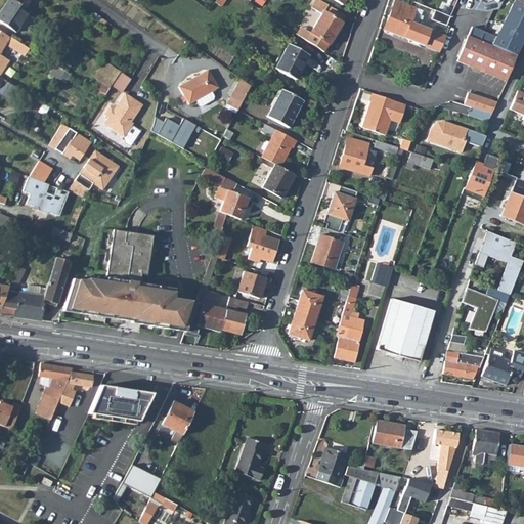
[(30,11),(26,8),(13,0),(7,0),(0,11),(0,20),(15,32),(30,11)]
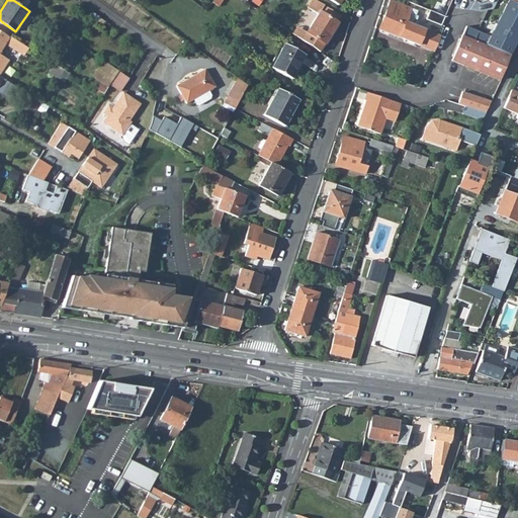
[(342,16),(324,5),(315,0),(312,0),(307,7),(318,14),(306,32),(296,26),(292,33),(319,52),(324,44),(324,45),(342,16)]
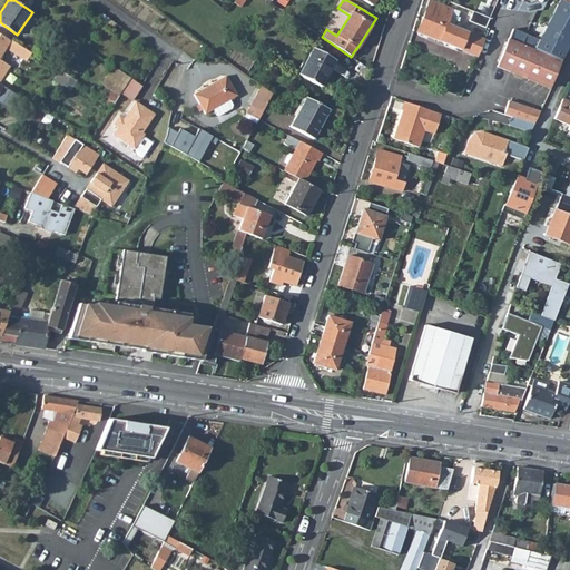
[(453,27),(459,12),(430,0),(416,32),(477,56),(484,39),(453,27)]
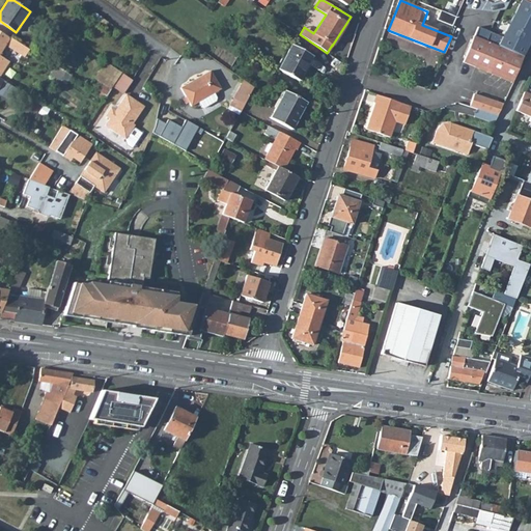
[(522,56),(530,37),(530,4),(522,0),(521,0),(502,37),(477,27),(464,61),(477,67),(488,43),(522,56)]
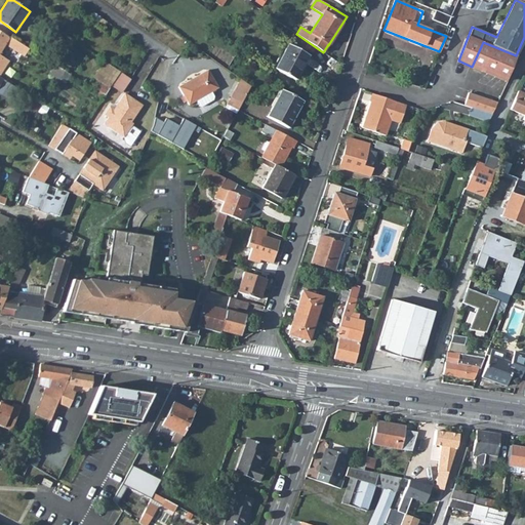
[(446,26),(450,16),(436,10),(432,19),(446,26)]
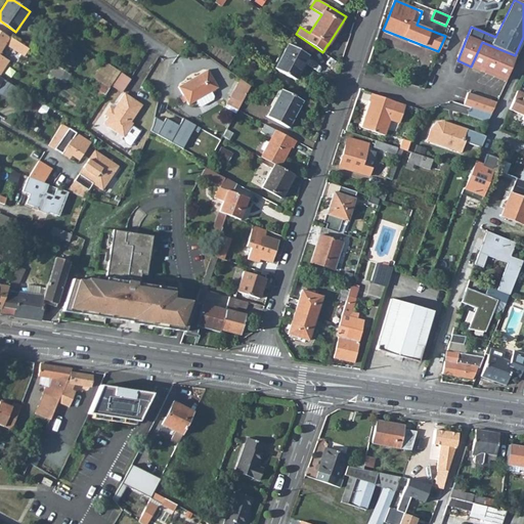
[(114,34),(118,30),(93,12),(89,17),(114,34)]
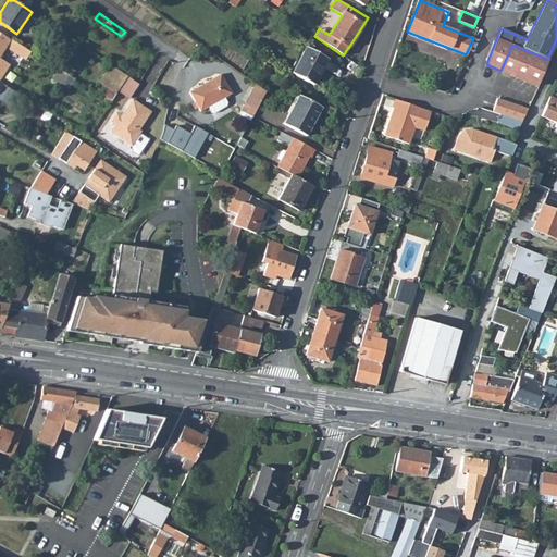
[(10,39),(9,40),(0,34),(0,78),(9,64),(0,58),(0,53),(4,48),(14,53),(12,56),(24,62),(29,51),(23,47),(10,39)]
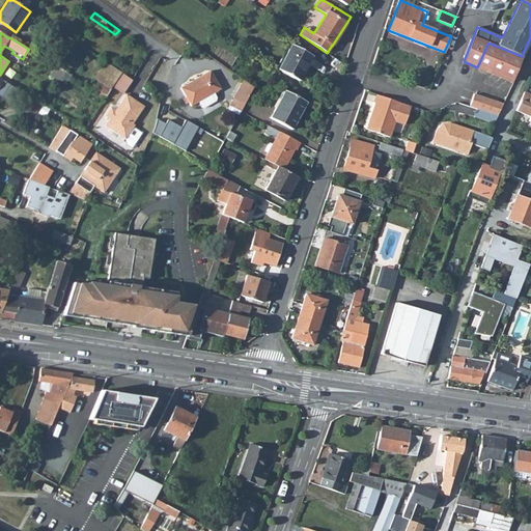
[(488,43),(477,67),(511,82),(522,56),(488,43)]
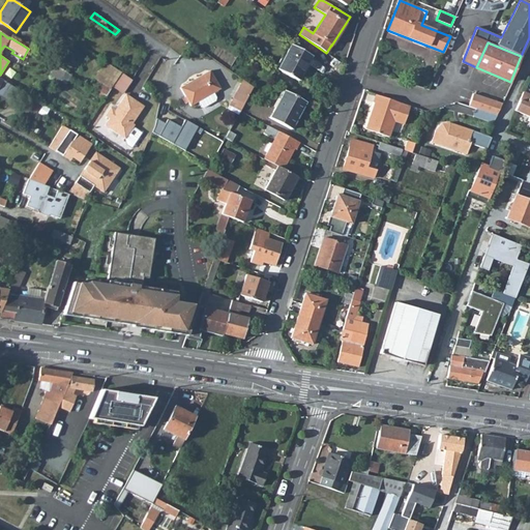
[(298,81),(311,56),(291,45),(277,69),(298,81)]
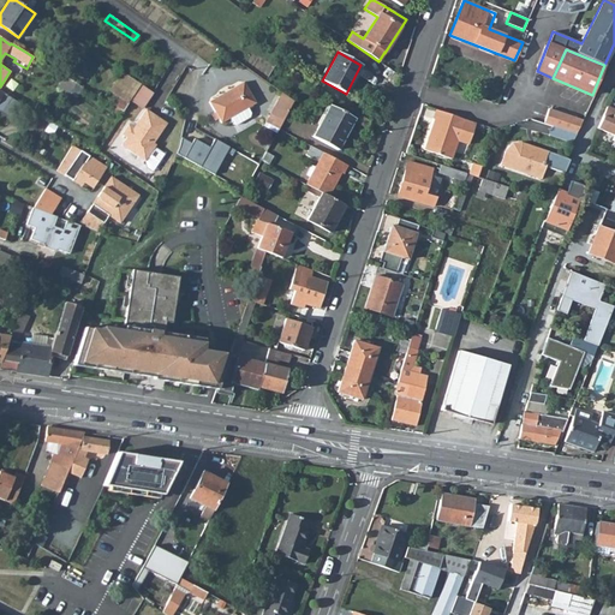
[(130,101),(139,84),(123,72),(109,90),(115,95),(127,103),(130,101)]
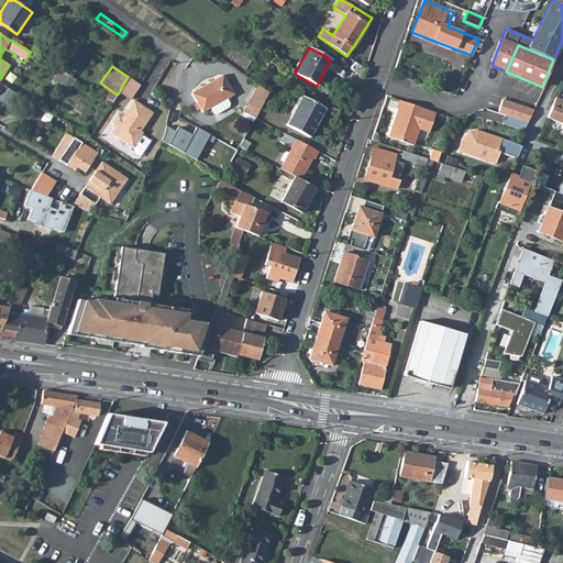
[(68,77),(68,76),(58,70),(53,79),(63,86),(63,85),(68,77)]
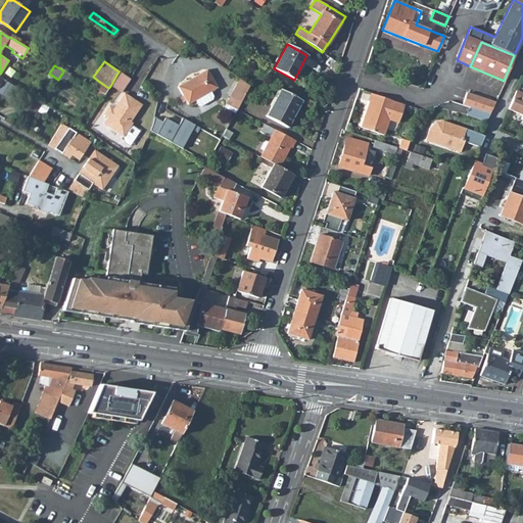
[(210,91),(217,88),(206,69),(178,87),(188,105),(195,100),(198,105),(201,106),(212,99),(214,96),(210,91)]
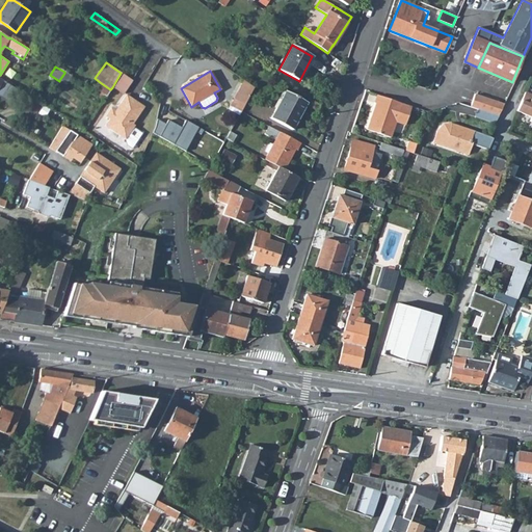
[(65,84),(70,77),(64,73),(59,80),(65,84)]
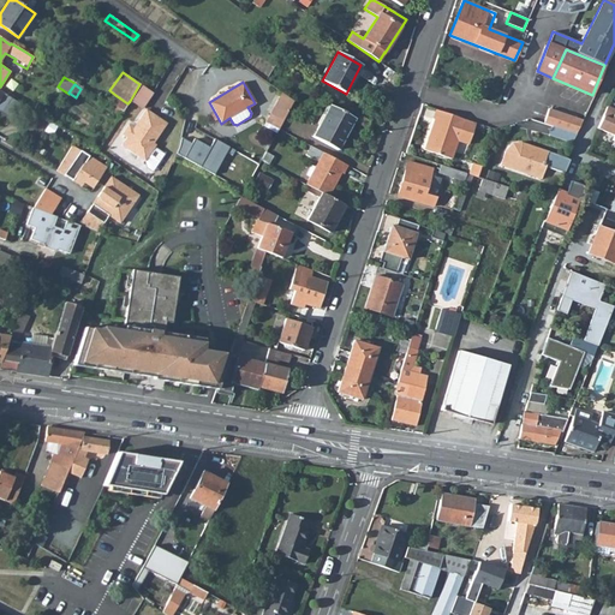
[(130,101),(142,108),(153,93),(139,84),(130,101)]
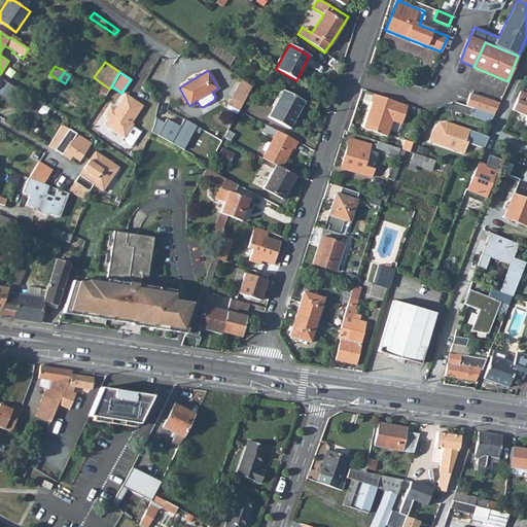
[(0,94),(10,100),(16,89),(0,78),(0,94)]
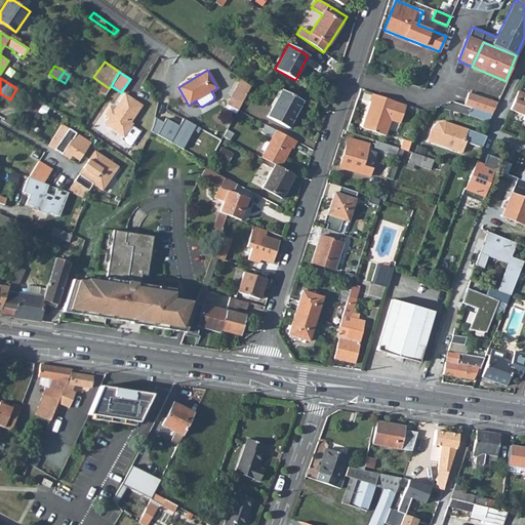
[(238,111),(250,86),(240,79),(227,105),(238,111)]
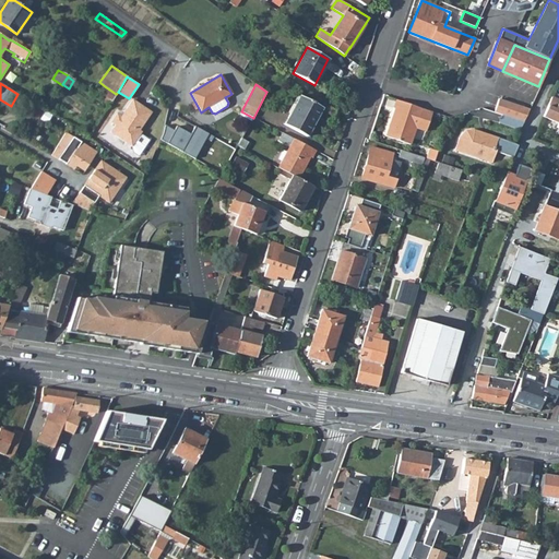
[(116,95),(116,94),(105,86),(100,93),(106,96),(111,100),(116,95)]
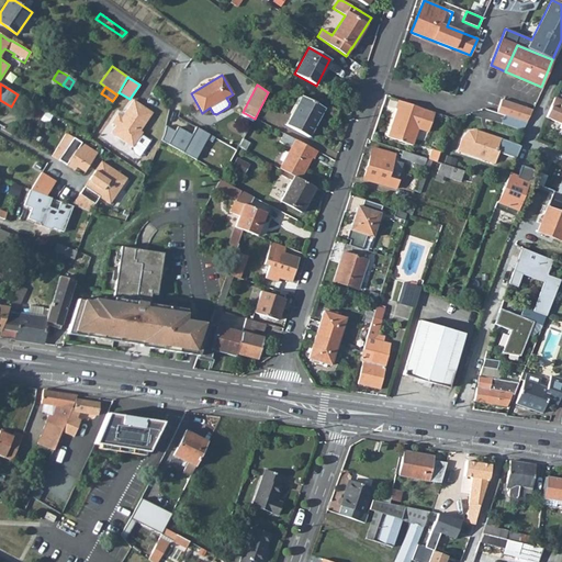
[(23,110),(27,101),(20,96),(14,104),(23,110)]
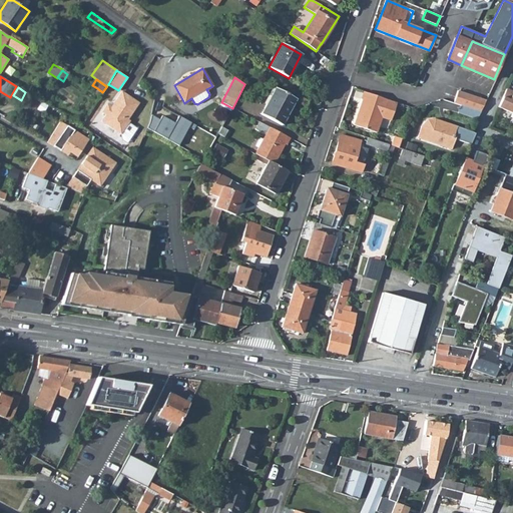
[(282,125),(296,98),(275,88),(261,114),(282,125)]
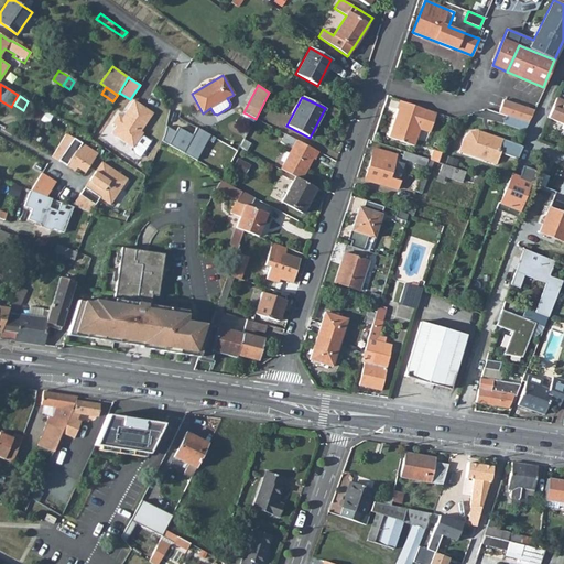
[(563,106),(563,102),(563,100),(556,97),(548,118),(563,125),(562,128),(563,129),(563,106)]
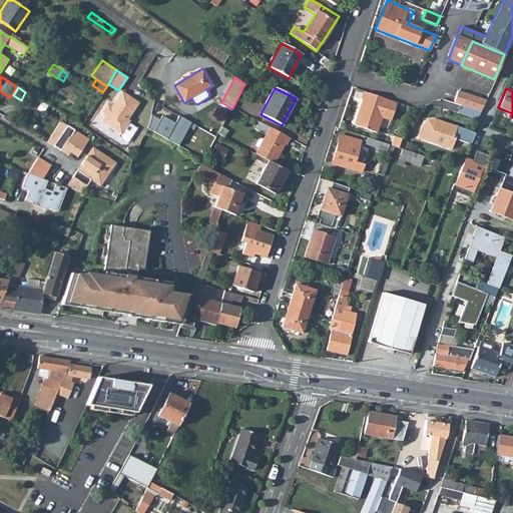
[(487,98),(458,90),(454,102),(461,104),(481,109),(487,98)]
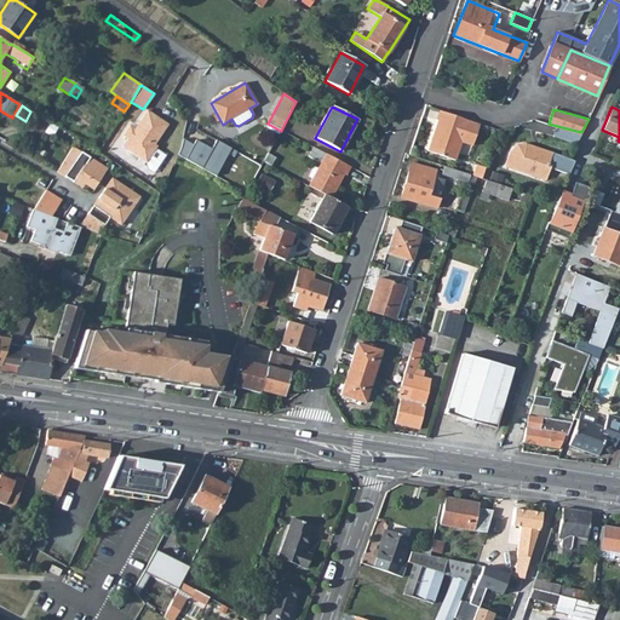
[(167,125),(147,110),(135,128),(130,126),(122,136),(127,139),(122,147),(145,162),(155,148),(156,147),(154,144),(167,125)]
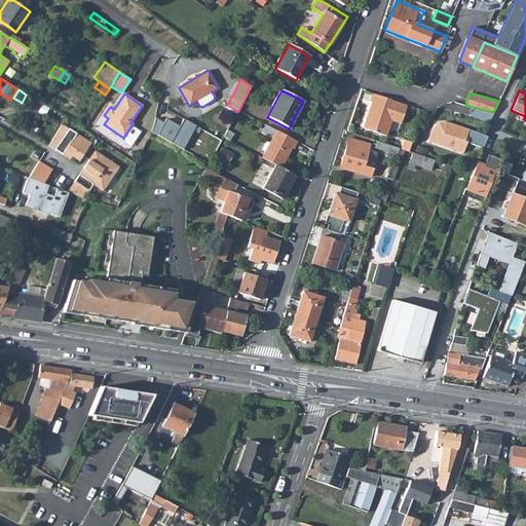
[(401,123),(407,105),(372,94),(370,102),(371,102),(363,128),(385,136),(390,120),(401,123)]
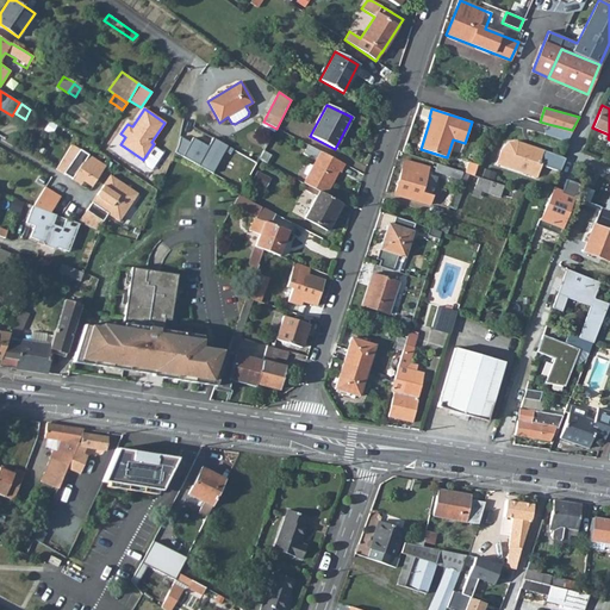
[(572,130),(548,124),(546,132),(568,138),(572,130)]
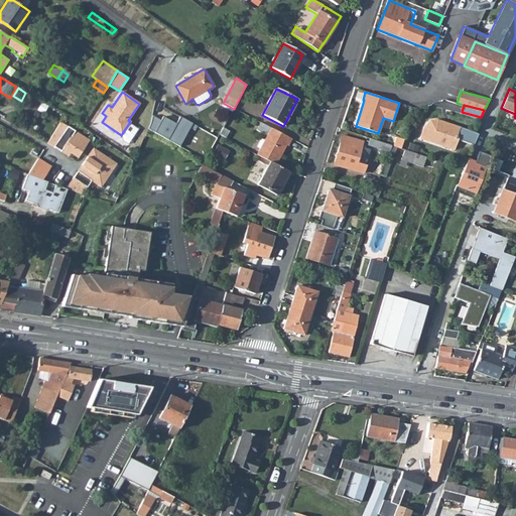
[(154,133),(160,121),(151,115),(147,129),(154,133)]
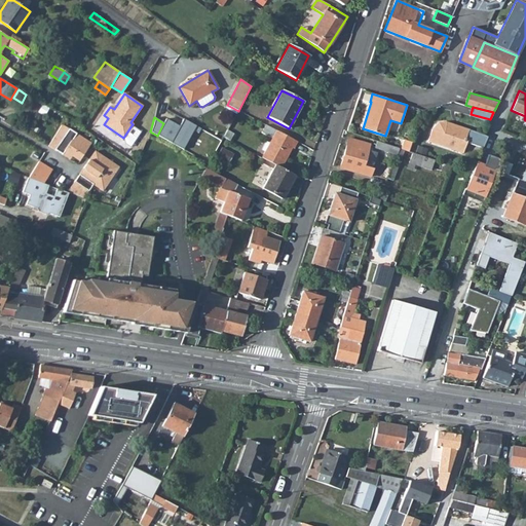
[(157,136),(182,149),(195,125),(184,118),(180,125),(166,118),(163,123),(157,136)]
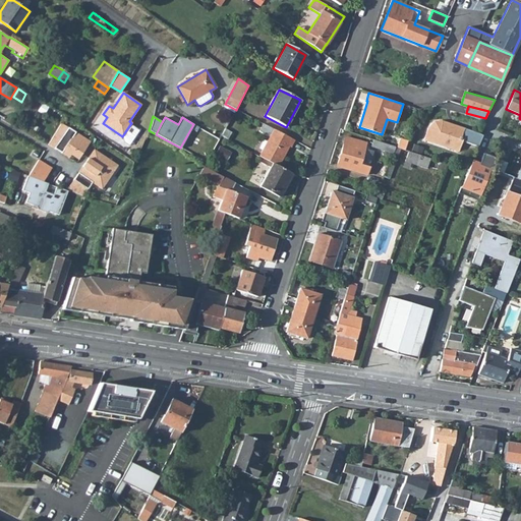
[(442,121),(433,122),(427,128),(423,140),(458,152),(462,141),(477,147),(482,135),(478,133),(477,133),(464,128),(442,121)]
